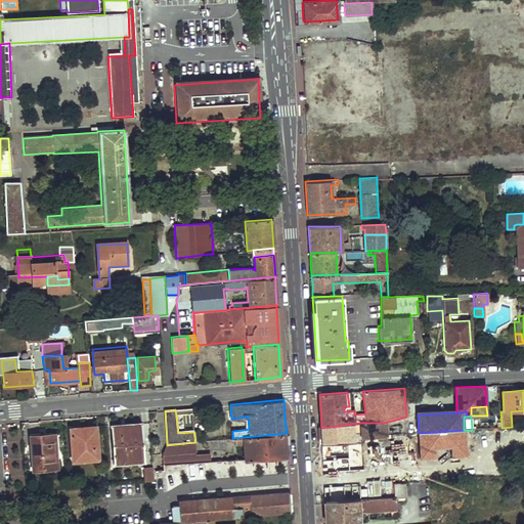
[(361,433),(353,433),(352,424),(321,428),(319,428),(320,444),(362,443),(361,439),(385,438),(385,433),(384,423),(360,423),(361,433)]
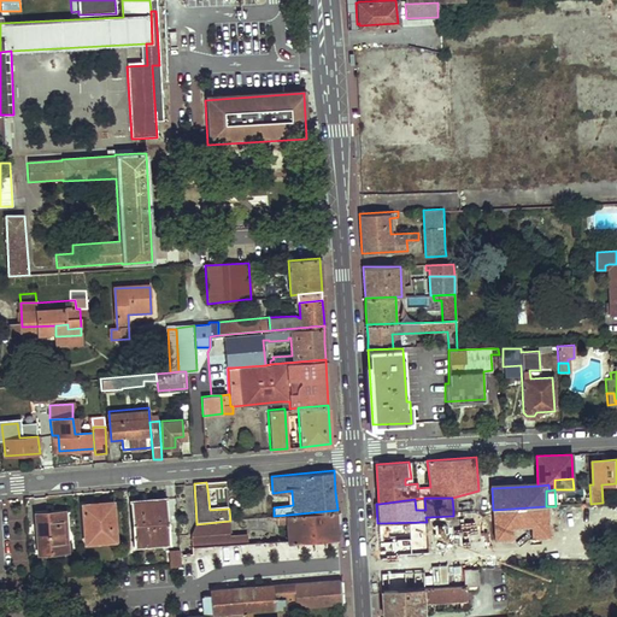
[(134,547),(168,545),(165,500),(130,501),(134,547)]
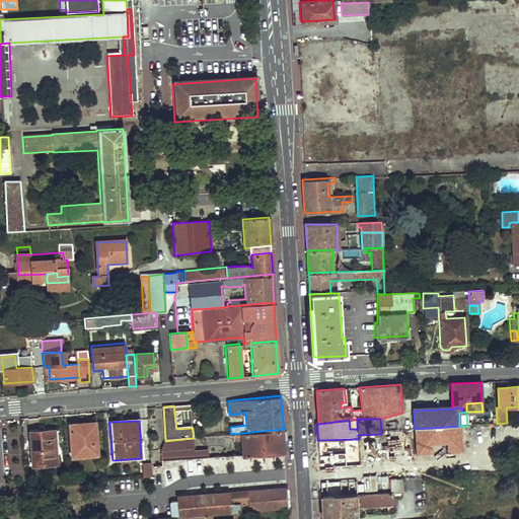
[(72,454),(95,452),(93,423),(69,424),(72,454)]
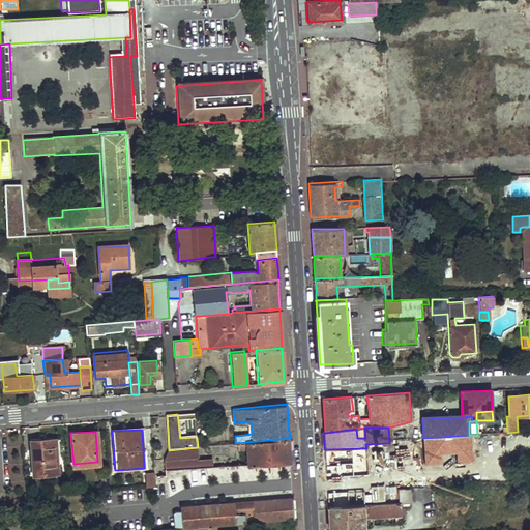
[(423,438),(404,439),(405,454),(429,454),(429,455),(436,457),(436,458),(474,454),(473,449),(473,435),(469,435),(423,438)]
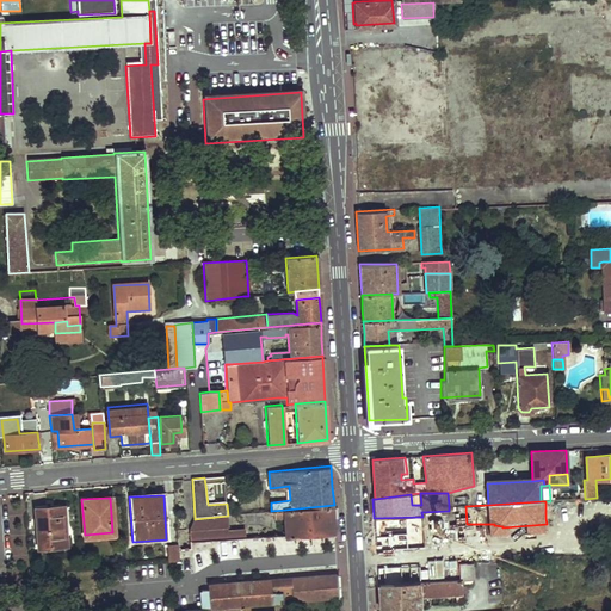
[(550,501),(545,501),(545,518),(556,517),(555,501),(550,501)]
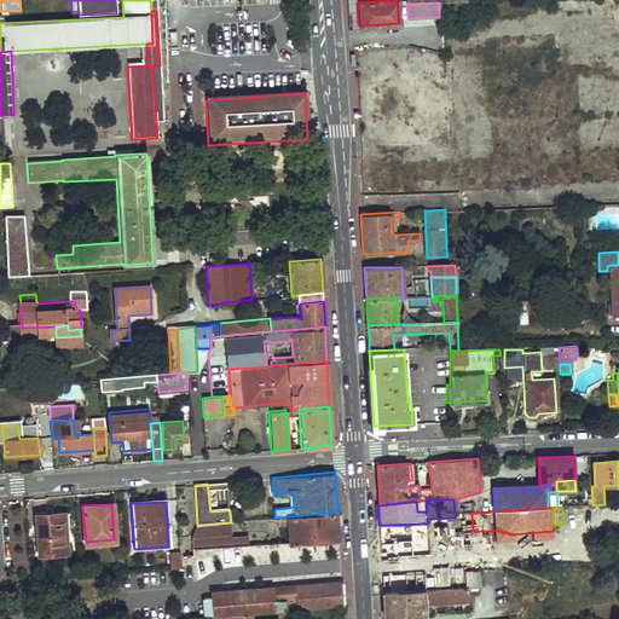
[(291,544),(340,541),(339,526),(339,512),(289,516),(291,541),(291,544)]
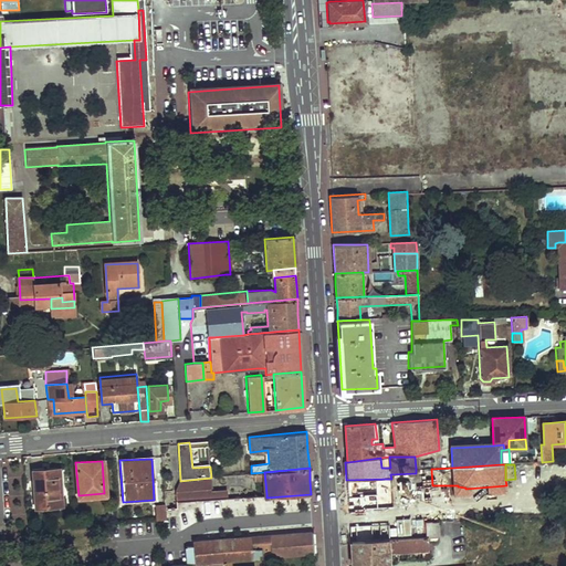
[(33,509),(62,505),(59,469),(31,471),(33,509)]
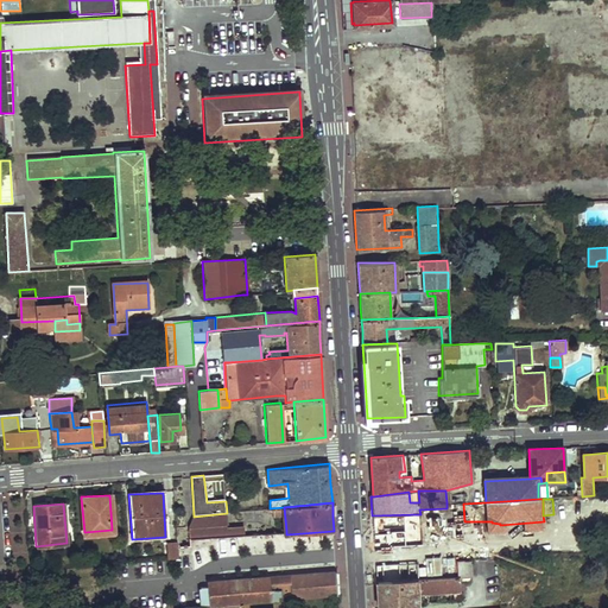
[(189,526),(229,523),(228,513),(227,513),(194,517),(189,526)]
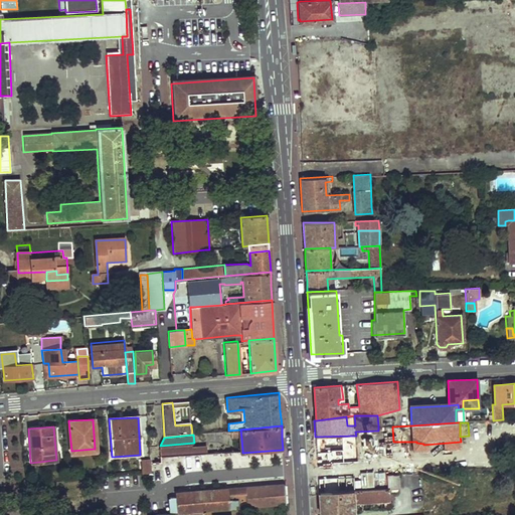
[(198,453),(207,453),(207,446),(194,447),(194,443),(160,446),(161,457),(192,454),(198,453)]
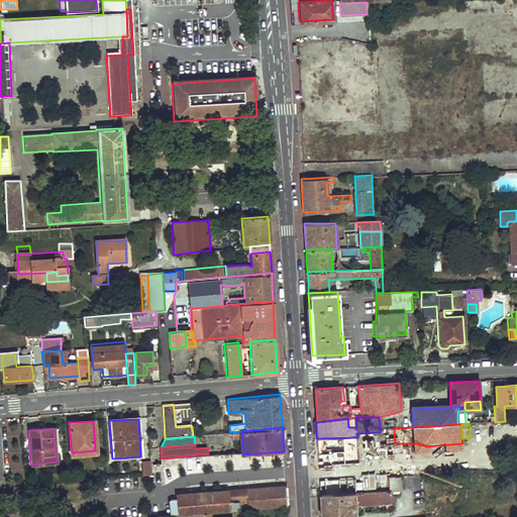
[(142,475),(151,474),(150,459),(141,460),(142,475)]
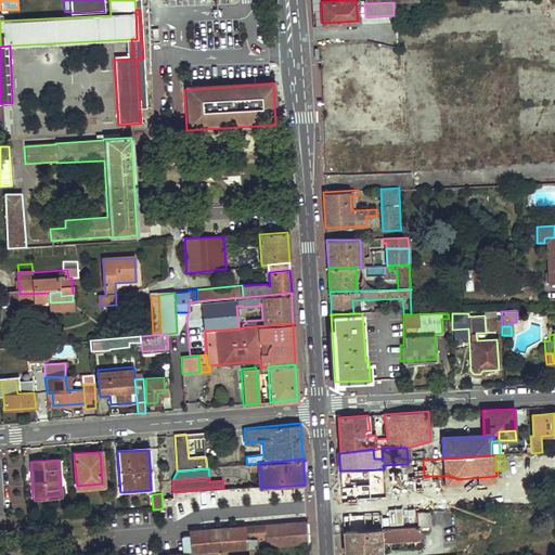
[(444,497),(444,499),(423,500),(423,513),(430,512),(454,511),(453,495),(444,497)]
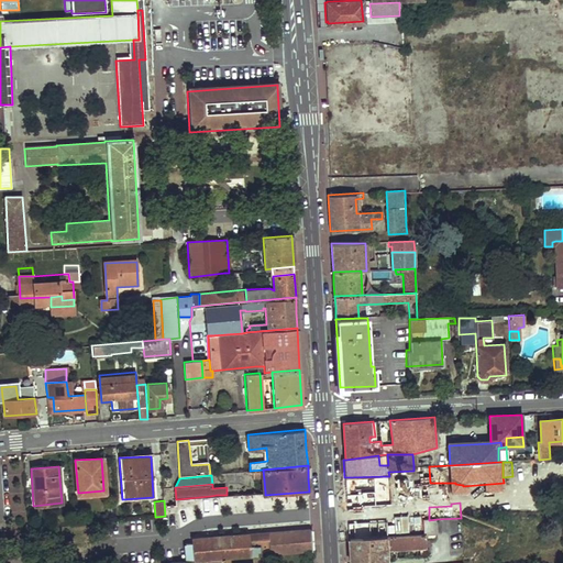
[(427,536),(438,534),(437,519),(429,520),(422,520),(422,536),(427,536)]
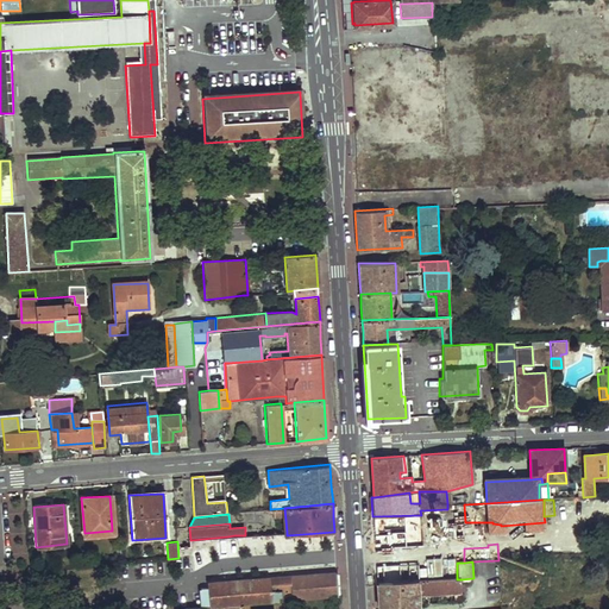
[(412,564),(380,564),(380,583),(412,582),(412,564)]
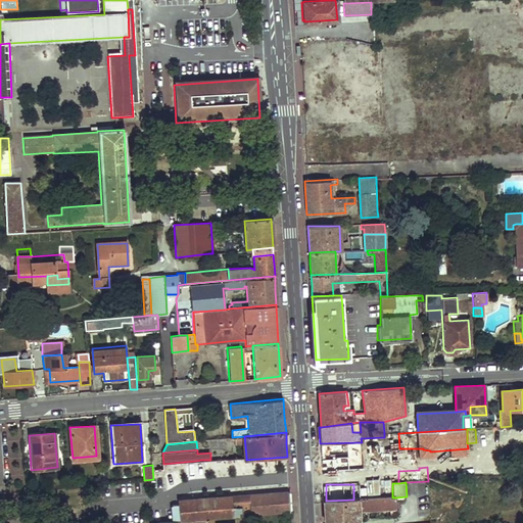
[(208,518),(292,512),(291,502),(290,491),(205,498),(180,501),(181,505),(168,506),(170,522),(208,518)]
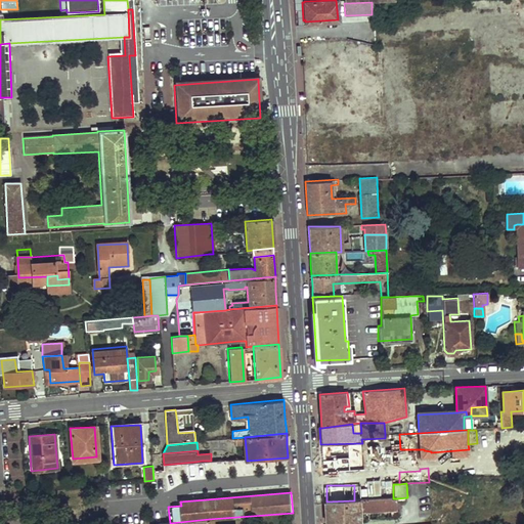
[(359,513),(397,510),(397,498),(393,498),(354,500),(326,501),(324,501),(325,513),(325,523),(338,523),(359,523),(359,513)]
